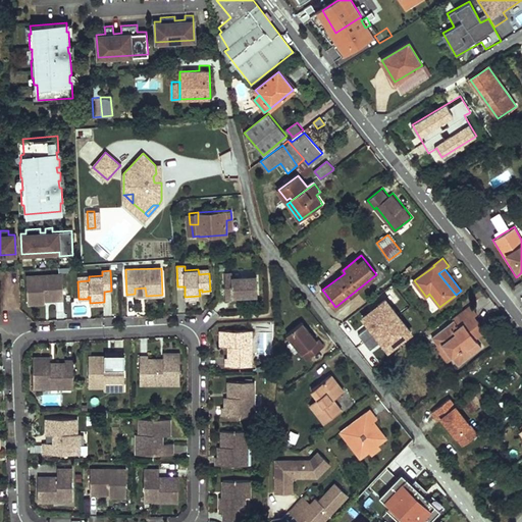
[(243,295),(258,294),(257,276),(232,277),(231,273),(224,273),(225,294),(232,293),(232,296),(243,295)]
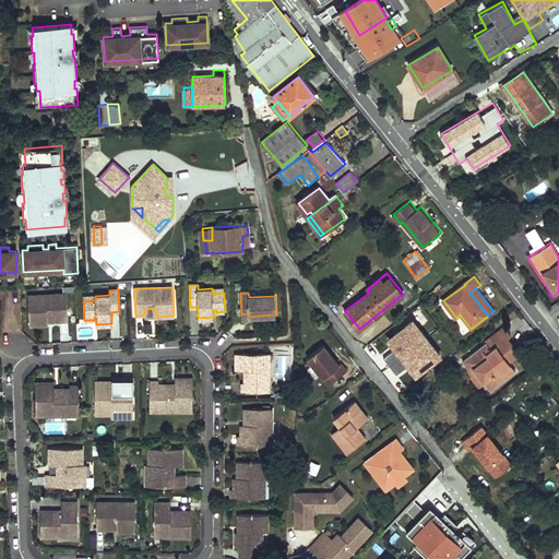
[(67,294),(28,295),(30,324),(48,324),(48,321),(48,316),(59,314),(59,320),(68,320),(67,294)]
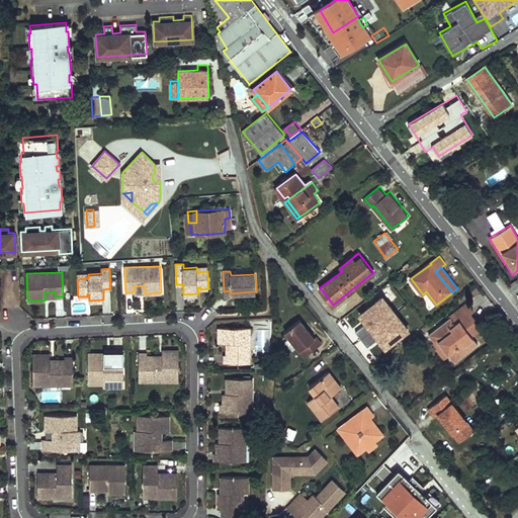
[(382,296),(356,316),(383,351),(410,331),(382,296)]
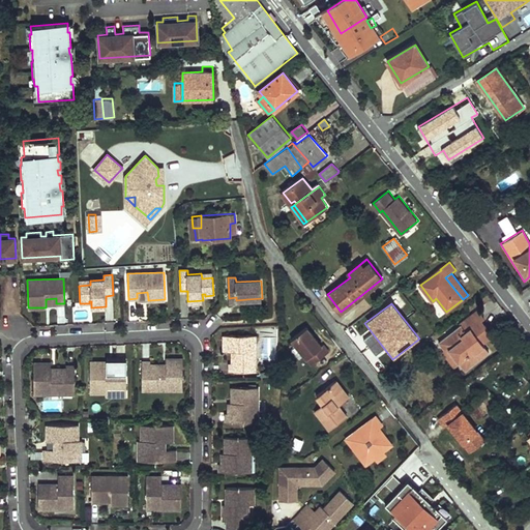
[(488,320),(480,312),(474,316),(479,322),(482,320),(484,322),(488,320)]
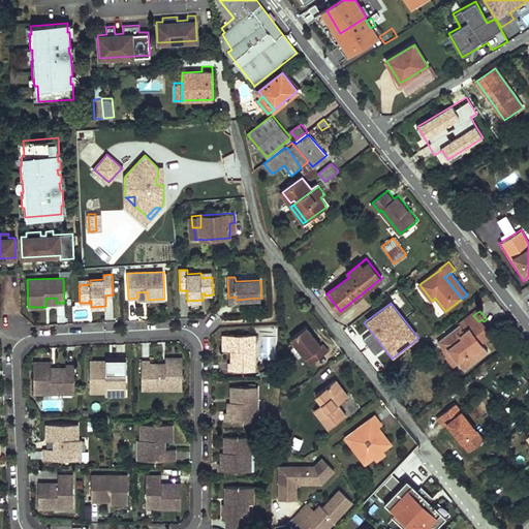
[(478,321),(473,315),(461,324),(462,325),(439,343),(443,348),(445,350),(449,346),(460,359),(458,361),(460,363),(465,369),(489,350),(484,343),(477,336),(488,328),(484,321),(481,319),(478,321)]
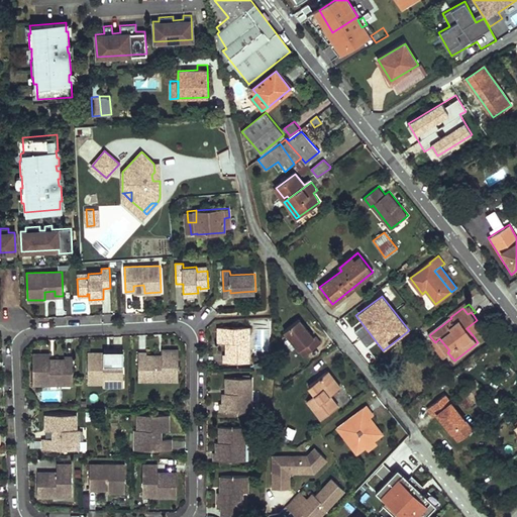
[(287,329),(307,355),(323,342),(318,335),(316,337),(302,318),(287,329)]
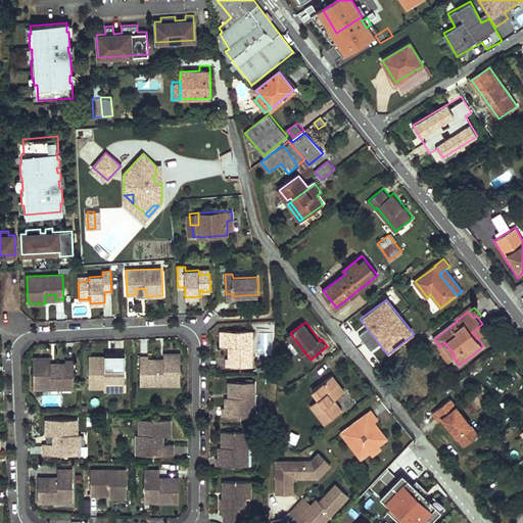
[(472,332),(478,339),(489,332),(482,324),(472,332)]
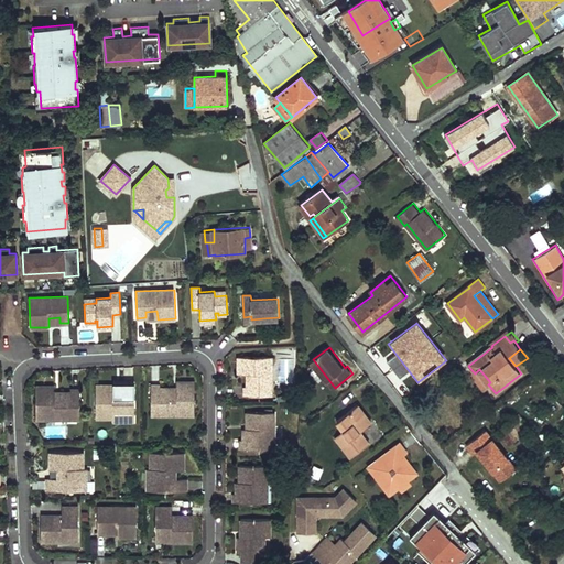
[(271,357),(238,356),(238,373),(248,373),(251,373),(251,378),(248,380),(248,386),(245,386),(245,394),(267,396),(267,387),(271,381),(271,357)]
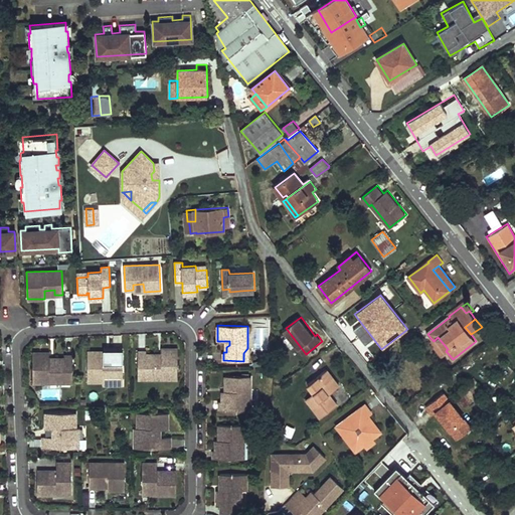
[(430,341),(442,357),(448,353),(446,351),(448,349),(438,337),(434,341),(432,339),(430,341)]
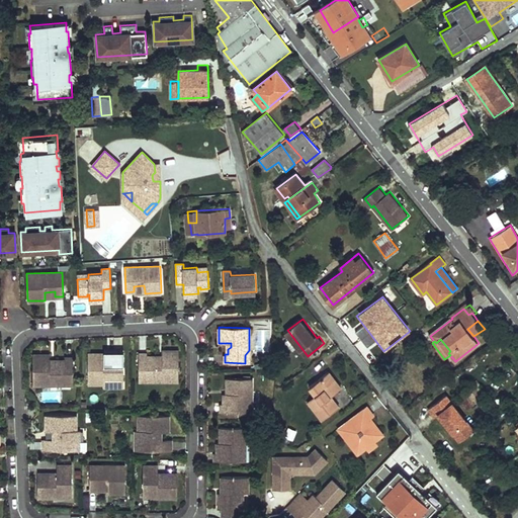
[(152,380),(179,380),(179,350),(162,350),(162,356),(162,360),(157,360),(153,356),(147,356),(147,353),(139,353),(139,375),(146,375),(152,380)]
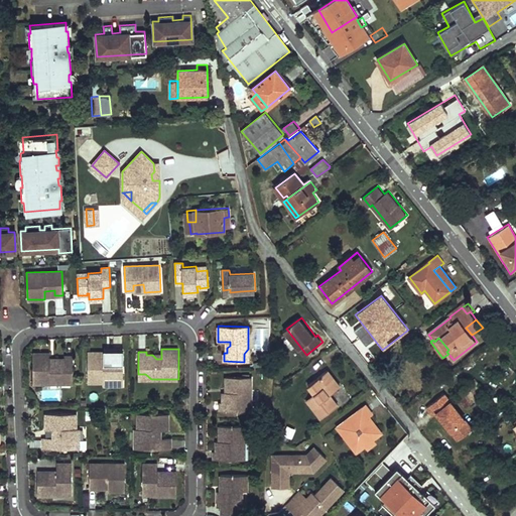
[(105,352),(88,352),(88,382),(103,382),(103,385),(115,385),(115,381),(123,381),(123,350),(112,350),(112,359),(112,364),(105,364),(105,359),(105,352)]
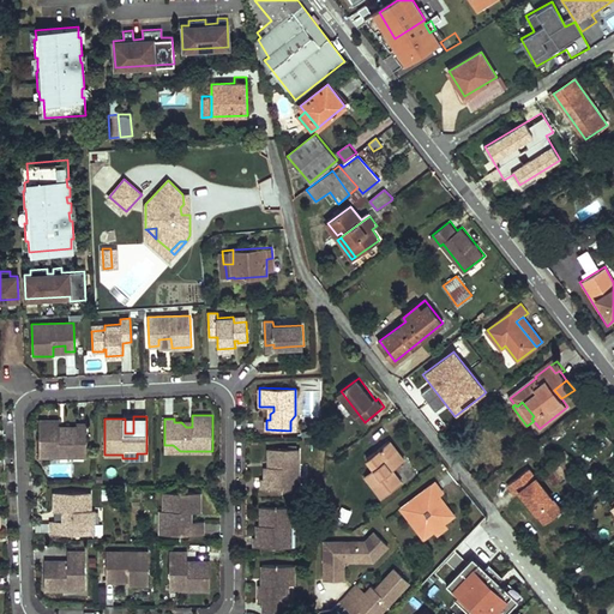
[(59,420),(40,420),(40,456),(71,456),(78,450),(86,450),(86,423),(77,423),(77,427),(70,427),(66,432),(59,432),(59,427),(59,420)]
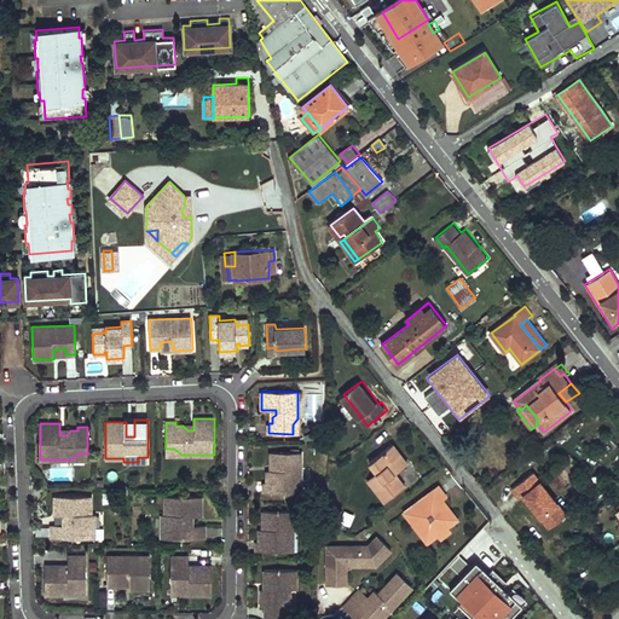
[(395,446),(371,464),(379,474),(386,481),(376,489),(387,502),(408,486),(398,474),(410,466),(395,446)]
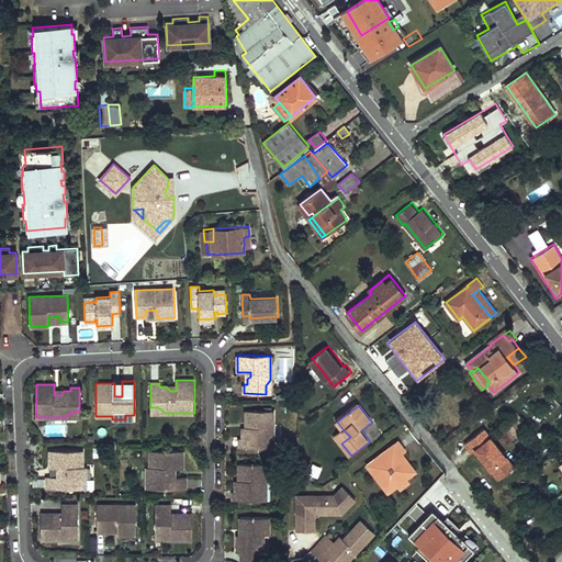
[(273,409),(246,409),(246,422),(249,422),(249,427),(246,427),(243,427),(243,438),(240,438),(240,447),(269,447),(269,428),(273,428),(273,409)]
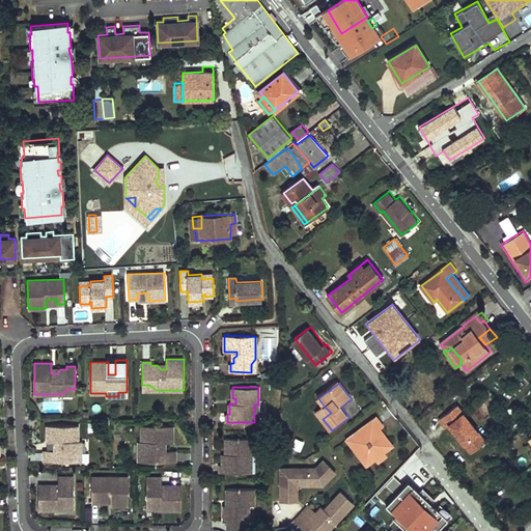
[(485,392),(478,397),(490,412),(496,406),(485,392)]
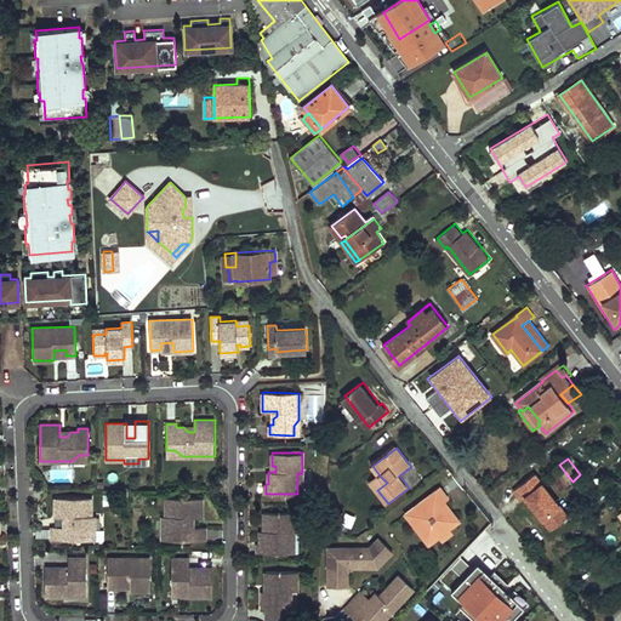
[(573,482),(559,465),(554,469),(568,486),(573,482)]
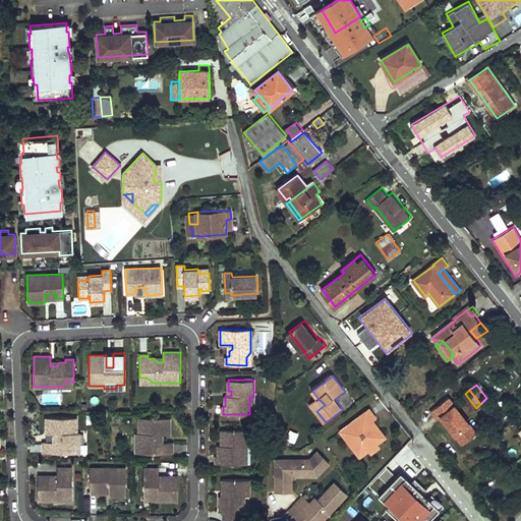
[(447,397),(429,412),(460,447),(477,432),(447,397)]
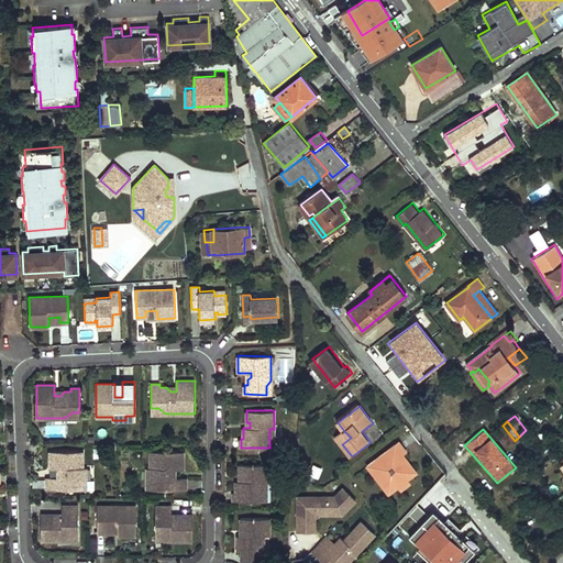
[(351,438),(344,431),(337,437),(342,444),(351,438)]
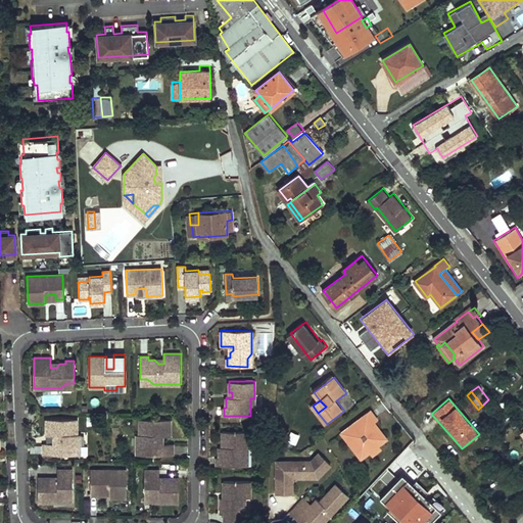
[(389,438),(376,421),(379,419),(372,410),(342,432),(362,459),(372,452),(372,450),(378,445),(379,445),(389,438)]
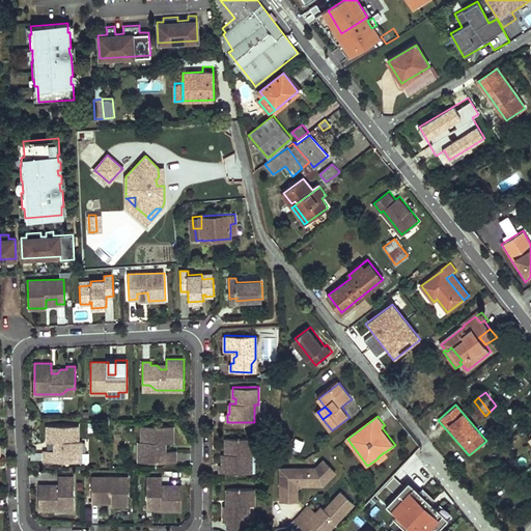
[(78,425),(47,425),(47,442),(55,442),(59,442),(59,450),(55,450),(45,450),(45,462),(77,462),(77,452),(81,452),(81,441),(78,441),(78,425)]
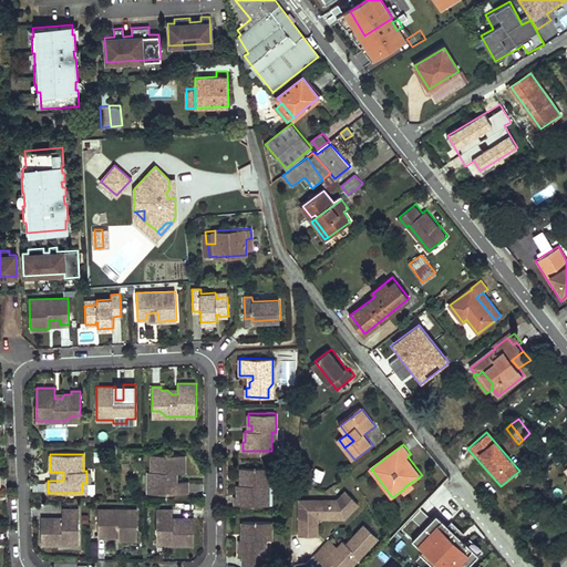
[(185,454),(152,454),(152,471),(148,471),(148,483),(153,483),(153,493),(187,493),(187,481),(176,481),(172,481),(172,472),(176,472),(185,473),(185,454)]
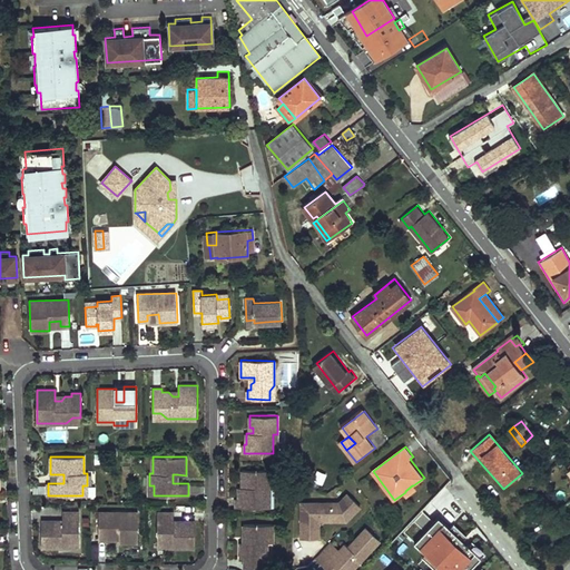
[(290,462),(276,462),(275,472),(290,472),(290,462)]
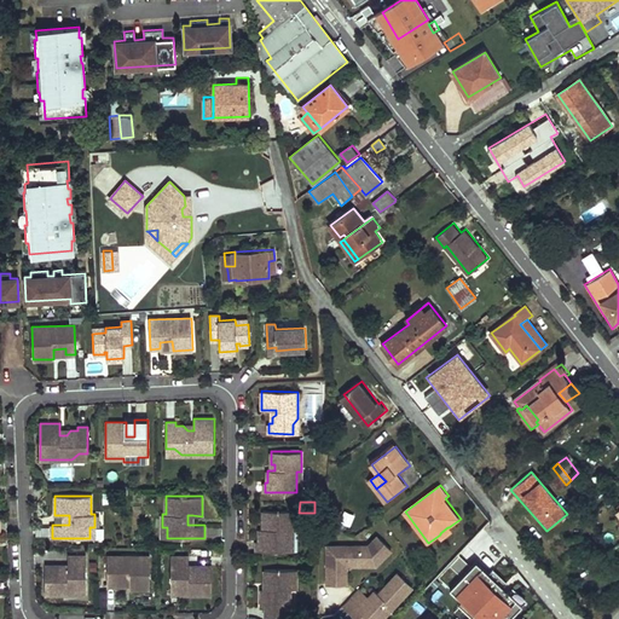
[(294,510),(264,510),(264,524),(266,524),(266,528),(264,528),(259,528),(259,541),(256,541),(256,551),(289,551),(289,530),(294,530),(294,510)]
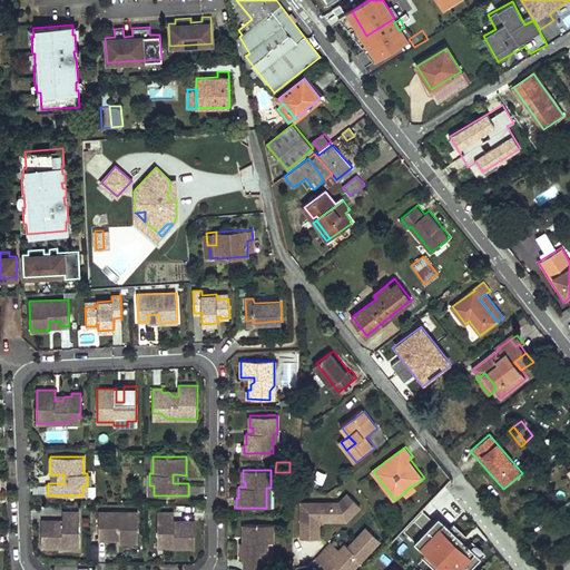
[(416,489),(413,485),(412,485),(405,491),(405,492),(408,495),(416,489)]
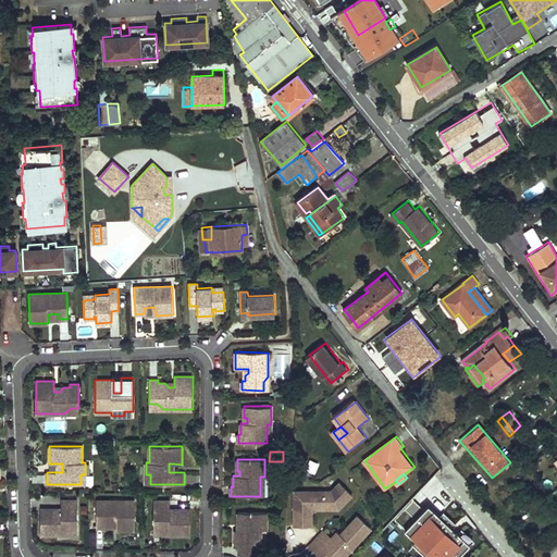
[(294,491),(294,525),(304,525),(304,508),(311,508),(317,508),(319,505),(324,505),(324,508),(338,508),(351,495),(339,482),(331,491),(294,491)]
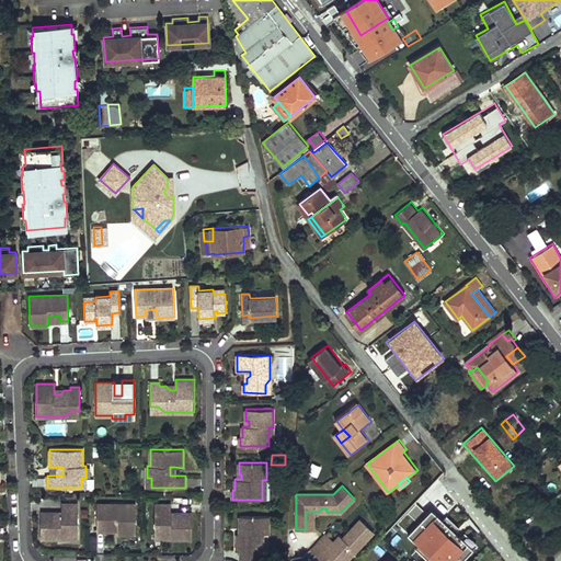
[(58,513),(41,513),(41,538),(66,538),(71,534),(78,534),(78,504),(61,504),(61,513),(61,516),(58,516),(58,513)]
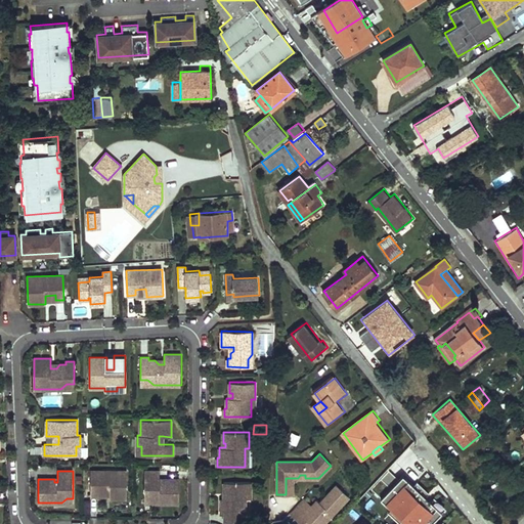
[(127,471),(91,471),(91,495),(99,495),(99,490),(110,490),(110,495),(110,498),(127,498),(127,471)]
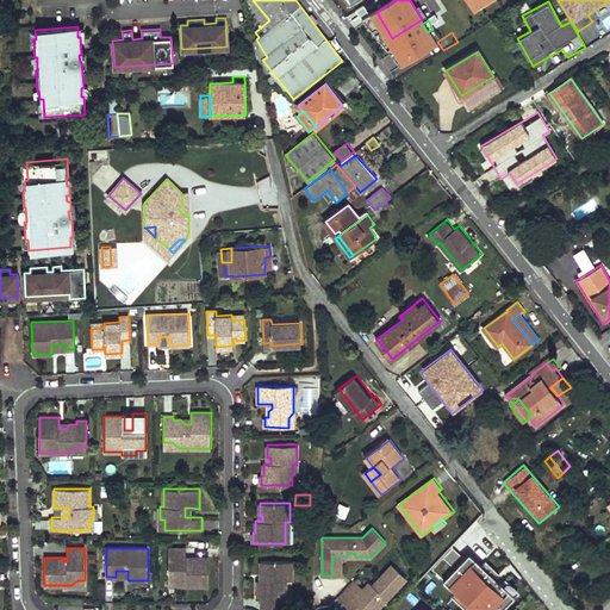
[(186,548),(168,548),(168,580),(175,580),(181,585),(209,585),(209,558),(191,558),(191,561),(186,561),(186,558),(186,548)]
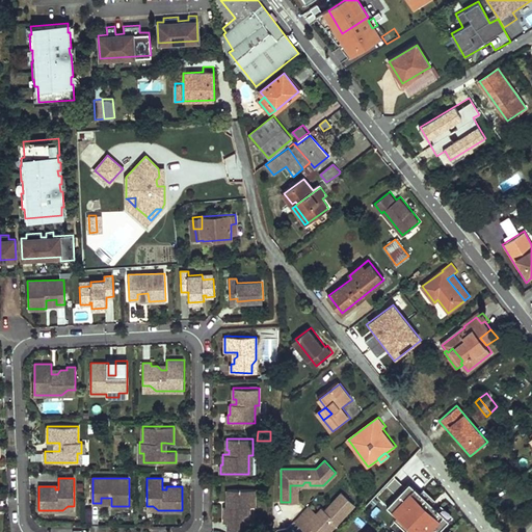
[(255,489),(228,489),(228,500),(231,500),(231,506),(228,506),(224,506),(224,522),(229,522),(229,529),(249,530),(249,524),(245,524),(245,514),(249,514),(249,506),(255,506),(255,489)]
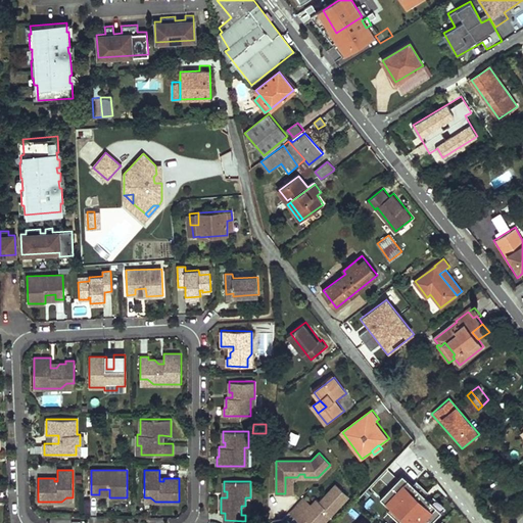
[(304,497),(290,512),(298,520),(303,516),(311,522),(325,522),(349,497),(337,485),(320,503),(318,500),(312,506),(304,497)]
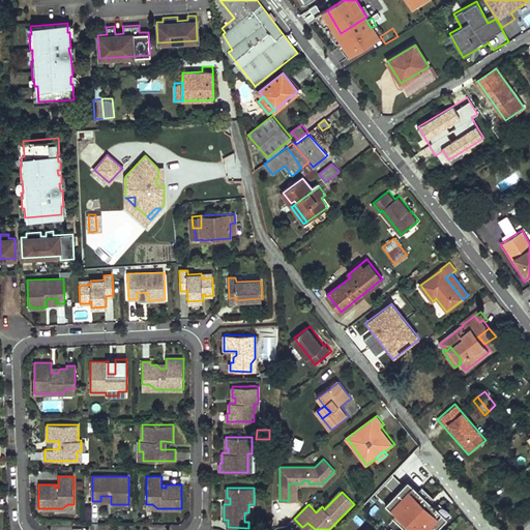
[(422,512),(420,514),(431,525),(433,522),(422,512)]
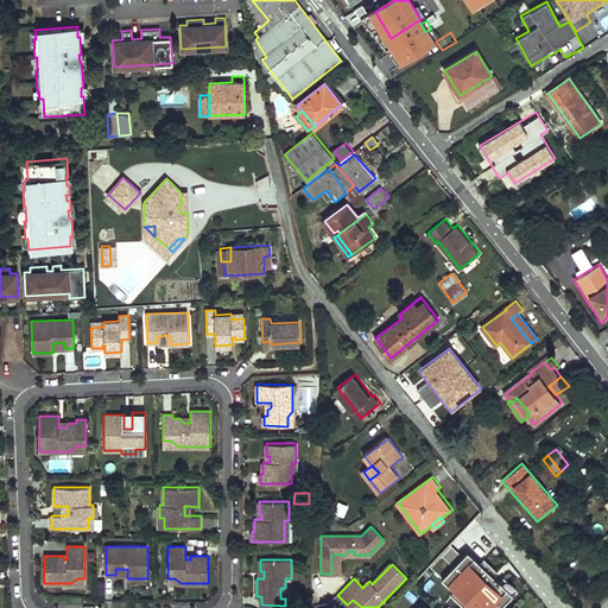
[(494,602),(482,590),(469,605),(472,607),(456,607),(454,607),(491,607),(489,607),(492,605),(494,602)]
